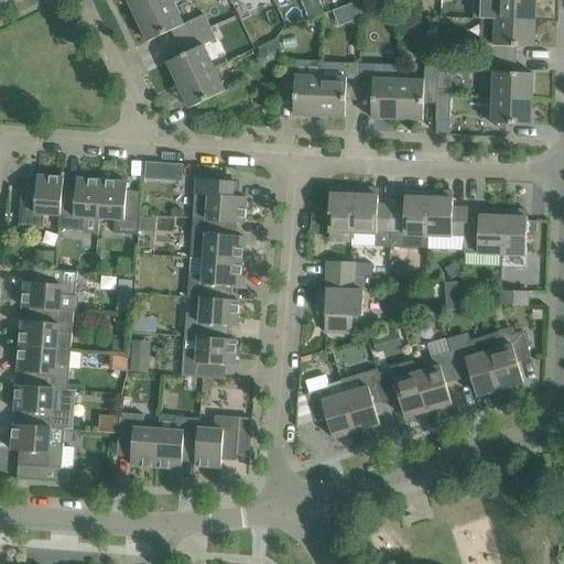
[(128,0),(138,19),(173,2),(172,0),(128,0)]
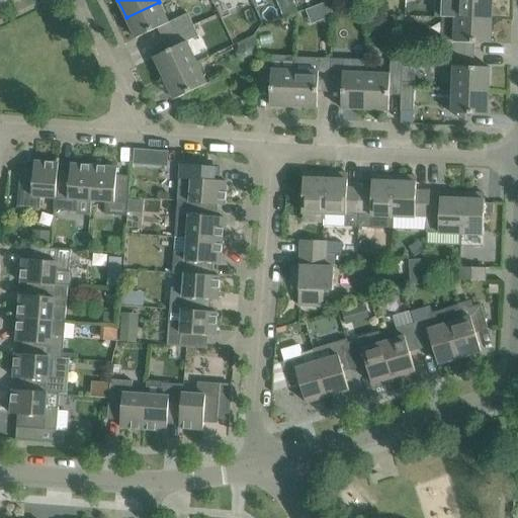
[(291,0),(286,0),(277,4),(283,19),(297,13),(291,0)]
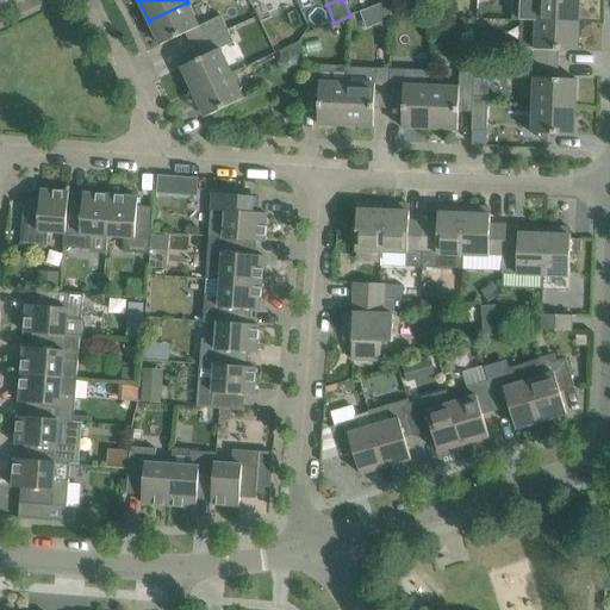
[(522,0),(522,22),(580,23),(580,0),(522,0)]
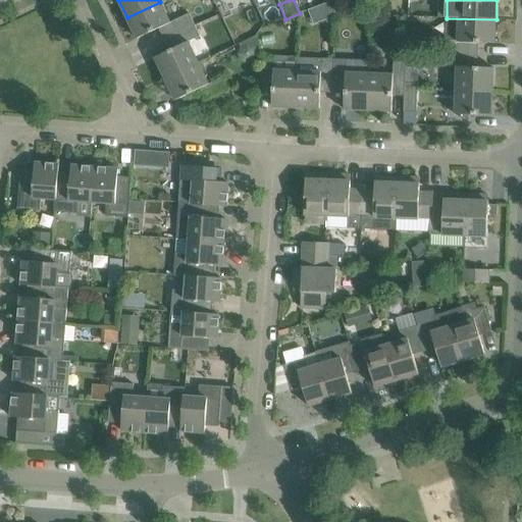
[(170,37),(196,25),(190,13),(170,22),(160,2),(127,17),(138,39),(165,25),(170,37)]
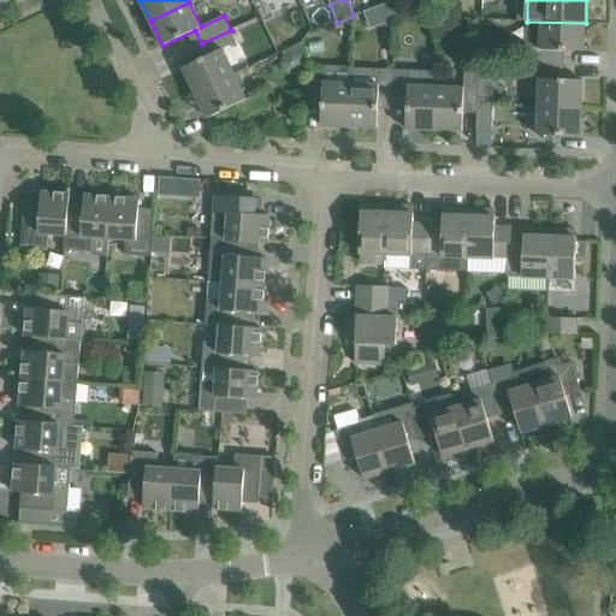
[(527,22),(525,64),(557,65),(558,51),(585,52),(586,23),(527,22)]
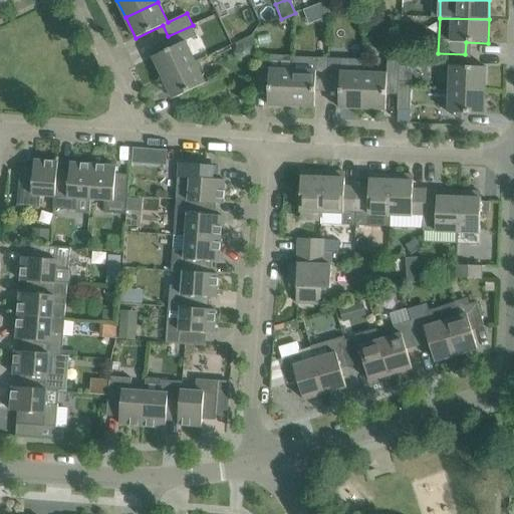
[(173,47),(153,57),(163,78),(197,62),(186,41),(198,35),(193,25),(168,36),(173,47)]
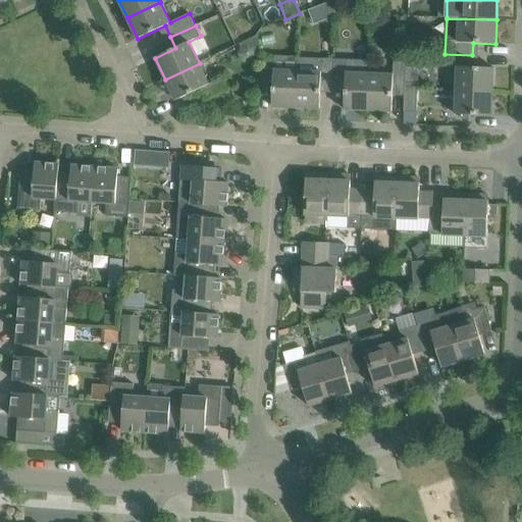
[(472,67),(472,55),(445,54),(445,66),(457,67),(457,91),(493,92),(494,68),(472,67)]
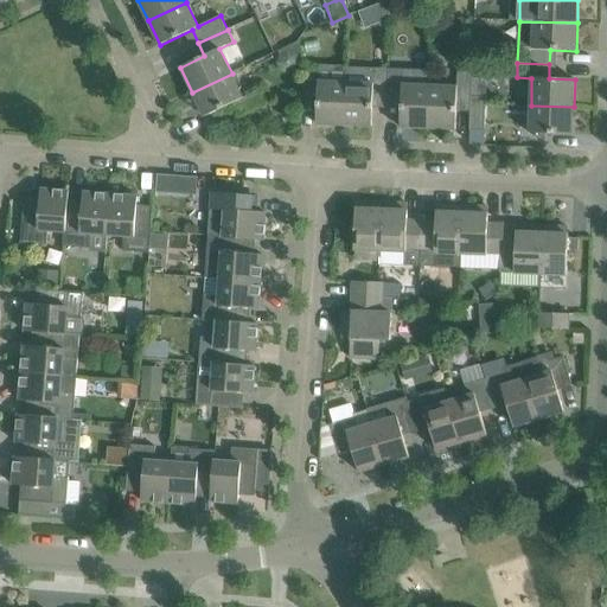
[(345,126),(346,83),(319,82),(320,66),(305,65),(304,98),(318,98),(317,125),(345,126)]
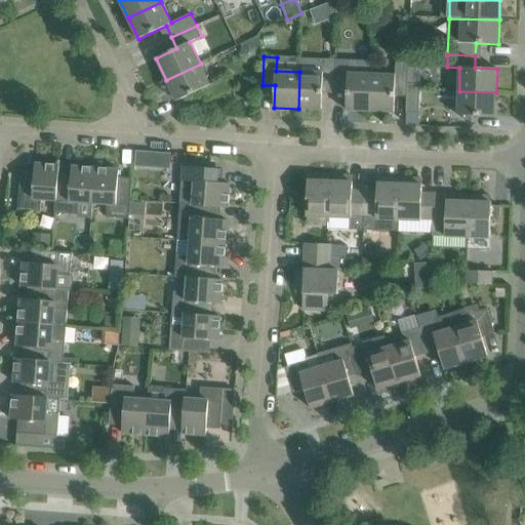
[(299,72),(298,109),(322,110),(323,87),(335,87),(336,59),(300,58),(299,72)]
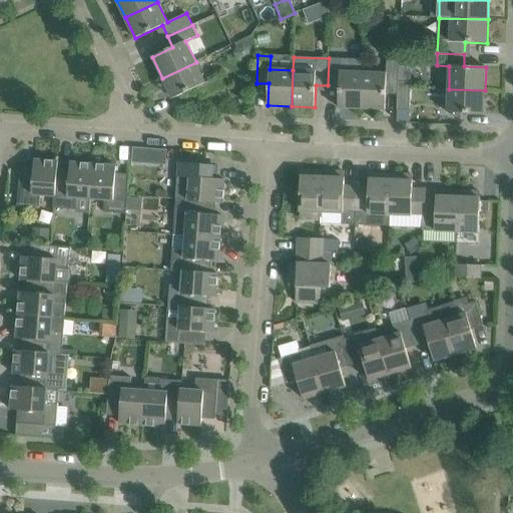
[(329,58),(328,85),(340,86),(339,108),(362,109),(364,72),(341,71),(341,59),(329,58)]
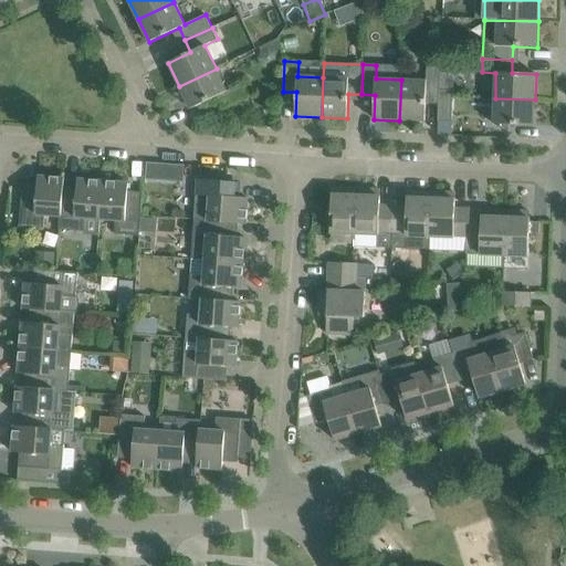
[(439,97),(440,91),(441,67),(427,66),(427,81),(401,80),(399,121),(426,122),(427,97),(439,97)]
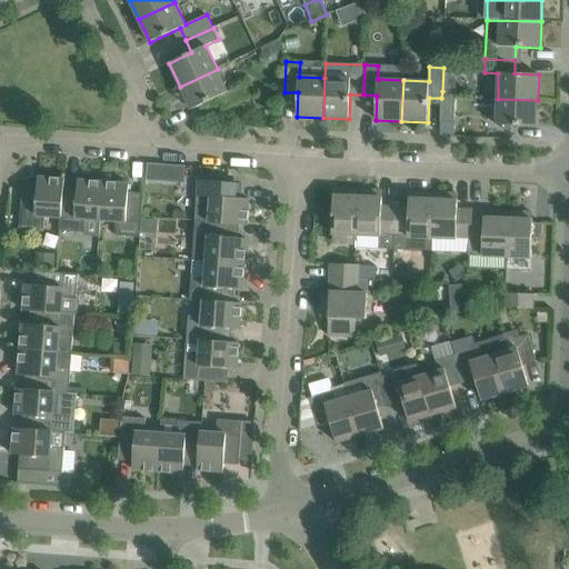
[(249,82),(245,85),(229,91),(218,69),(180,87),(192,110),(222,96),(228,108),(255,95),(249,82)]
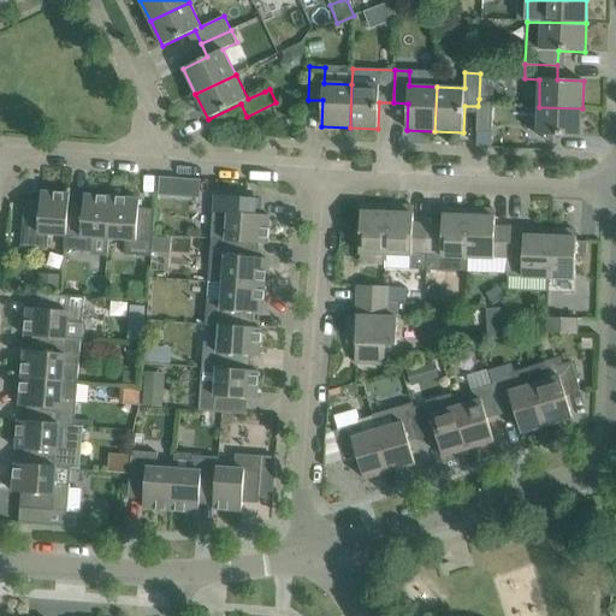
[(492,131),(493,107),(493,99),(479,99),(478,106),(478,131),(492,131)]
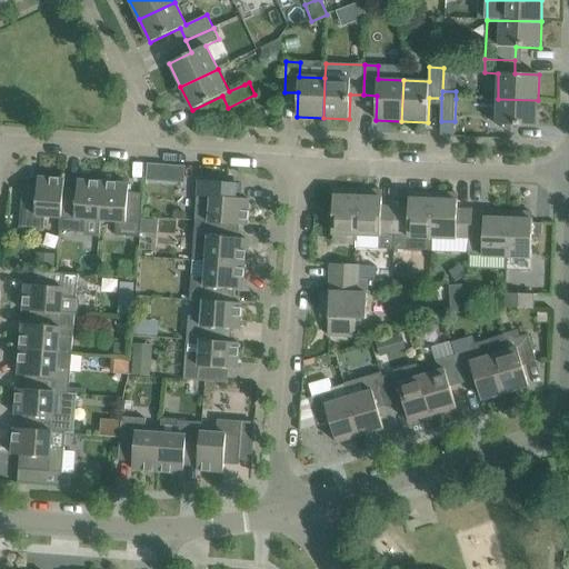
[(537,127),(538,100),(498,99),(497,125),(537,127)]
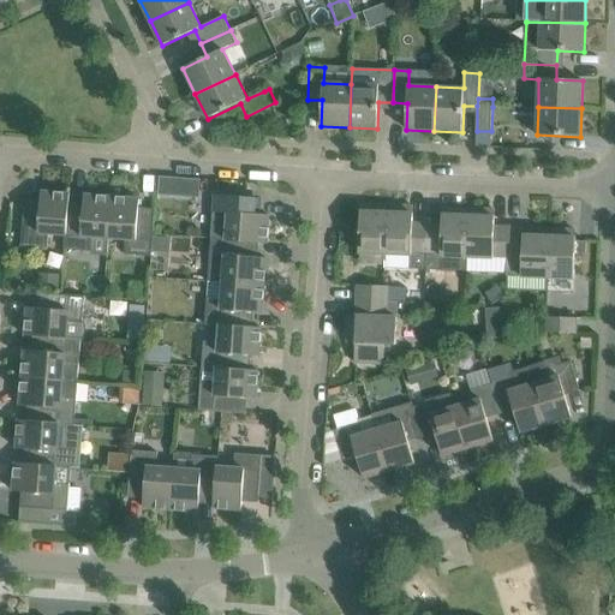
[(160,177),(157,195),(173,196),(174,178),(160,177)]
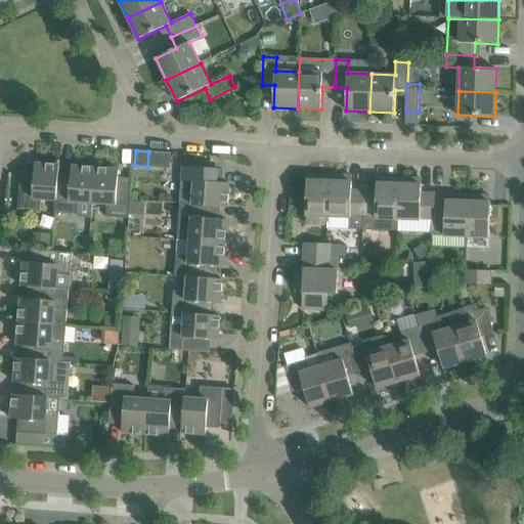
[(58,177),(59,177),(59,165),(36,164),(35,175),(22,174),(18,210),(41,212),(42,199),(55,201),(56,201),(58,177)]
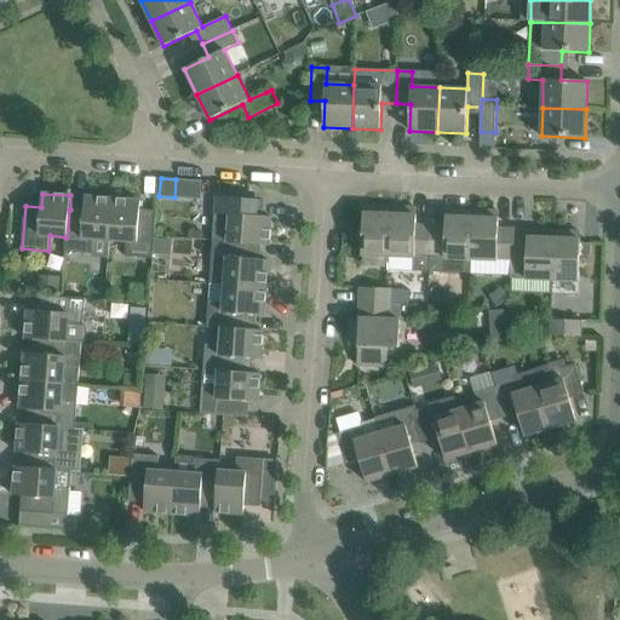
[(109,240),(113,199),(85,196),(84,211),(70,210),(69,210),(67,237),(65,237),(65,252),(91,253),(92,239),(109,240)]
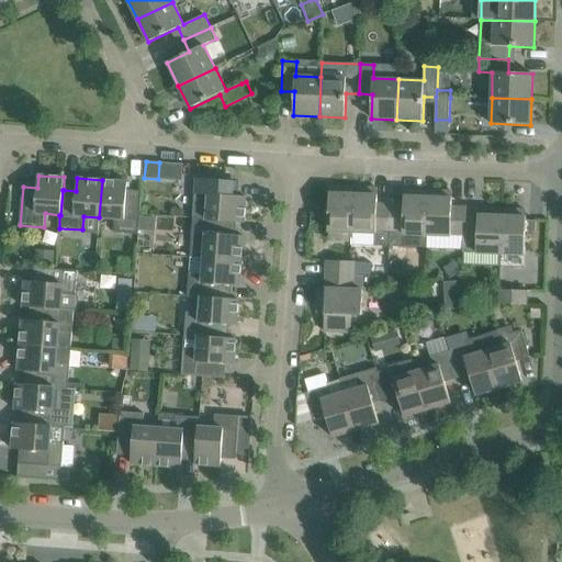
[(227,221),(227,222),(245,223),(246,197),(234,195),(234,181),(197,179),(193,217),(206,218),(206,220),(227,221)]
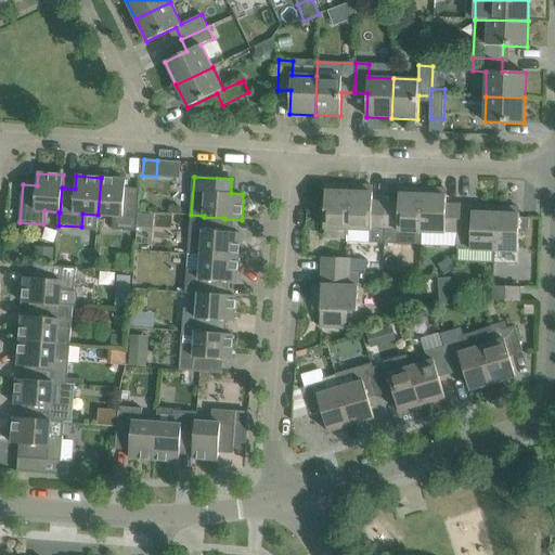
[(101,178),(98,215),(114,216),(113,230),(137,231),(140,194),(125,193),(126,180),(101,178)]
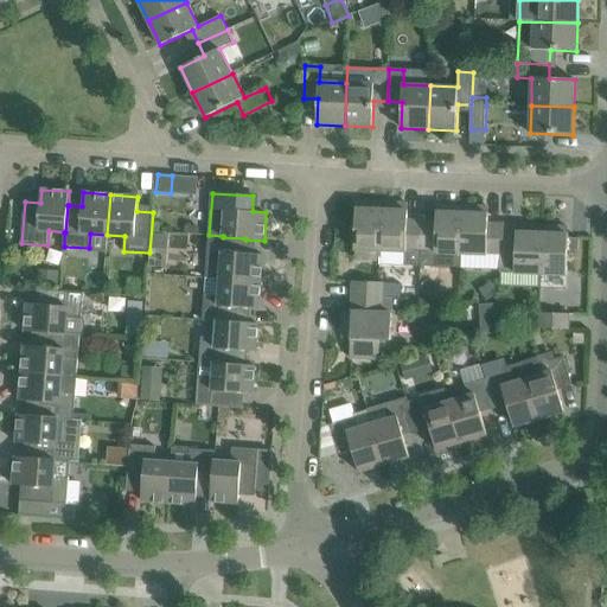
[(356,202),(355,249),(356,249),(371,250),(371,261),(379,261),(379,264),(382,203),(356,202)]
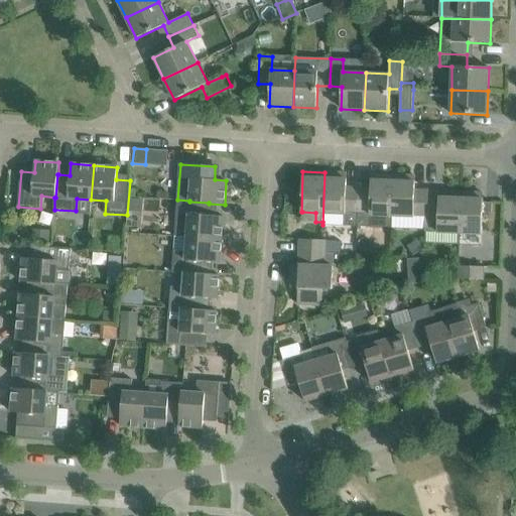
[(357,226),(359,188),(347,188),(347,173),(325,172),(323,225),(357,226)]
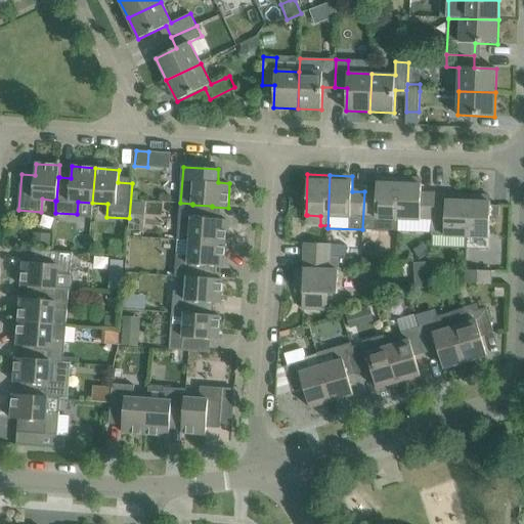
[(364,191),(362,229),(397,230),(398,219),(399,178),(377,177),(377,192),(364,191)]
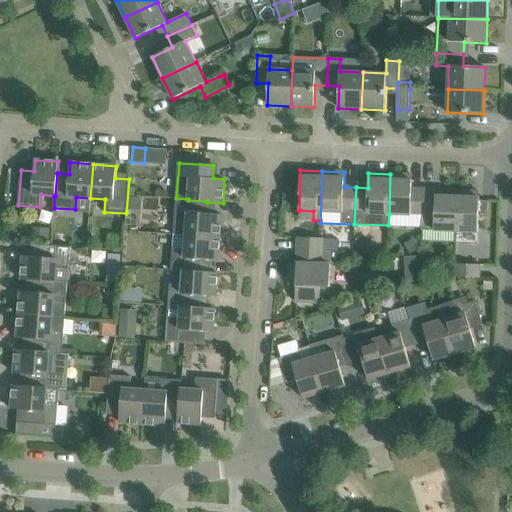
[(423,215),(424,190),(412,190),(412,175),(390,174),(389,214),(411,215),(411,214),(423,215)]
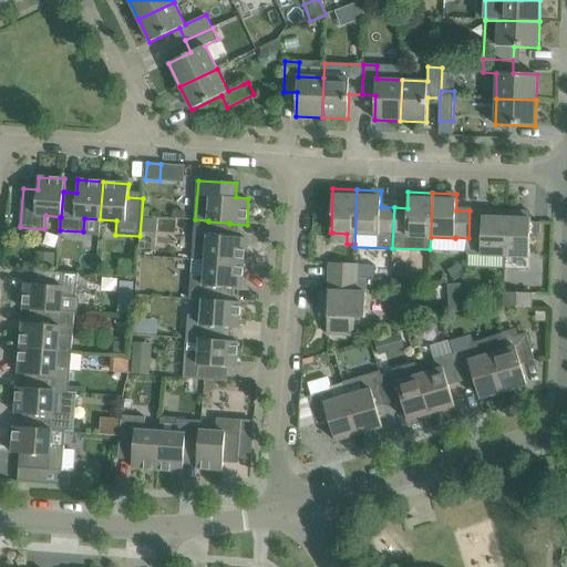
[(468,238),(467,255),(481,255),(505,256),(507,212),(470,210),(468,238)]
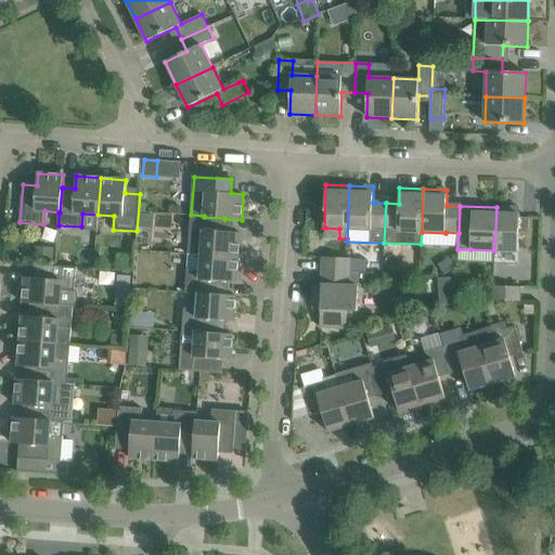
[(497,207),(494,250),(497,250),(518,252),(519,229),(529,230),(530,218),(519,218),(520,208),(497,207)]
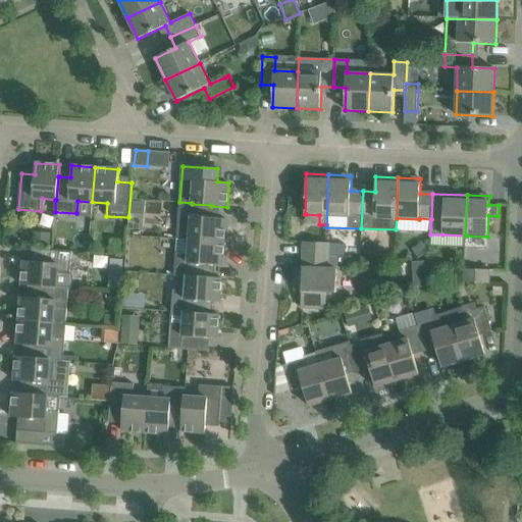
[(144,215),(145,202),(129,201),(128,214),(144,215)]
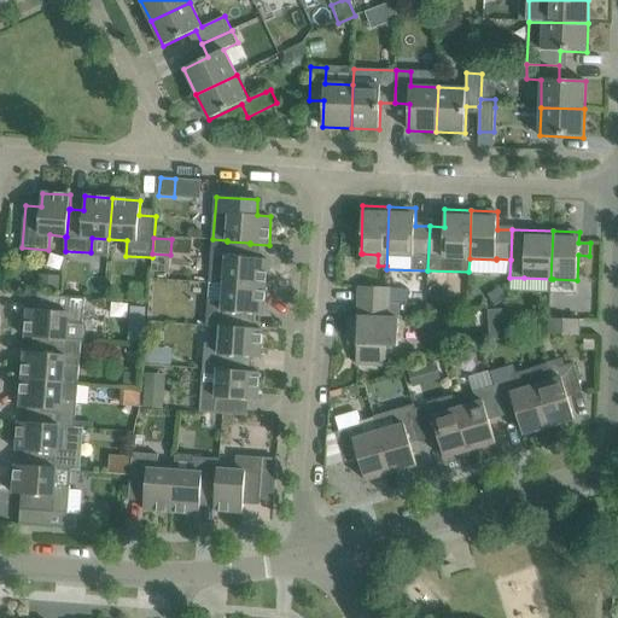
[(249,258),(250,244),(250,243),(227,242),(227,240),(213,239),(210,283),(266,287),(268,260),(249,258)]
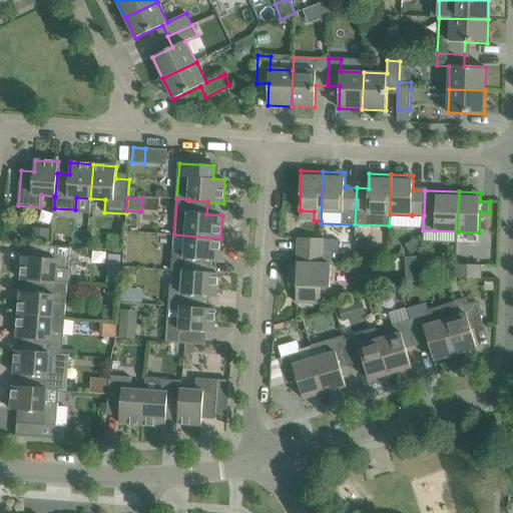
[(50,229),(33,228),(32,241),(49,243),(50,229)]
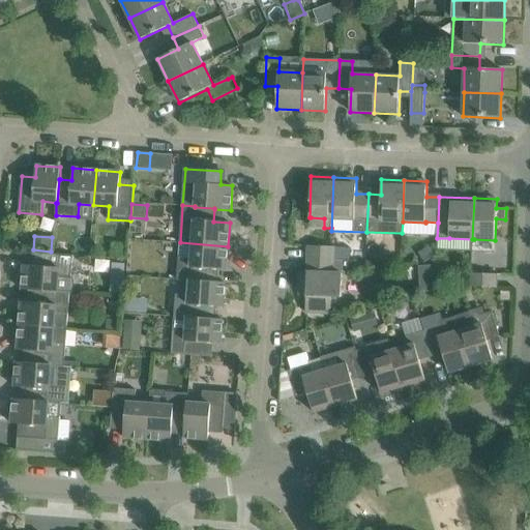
[(226,270),(228,246),(180,242),(177,281),(189,282),(189,281),(213,282),(214,269),(226,270)]
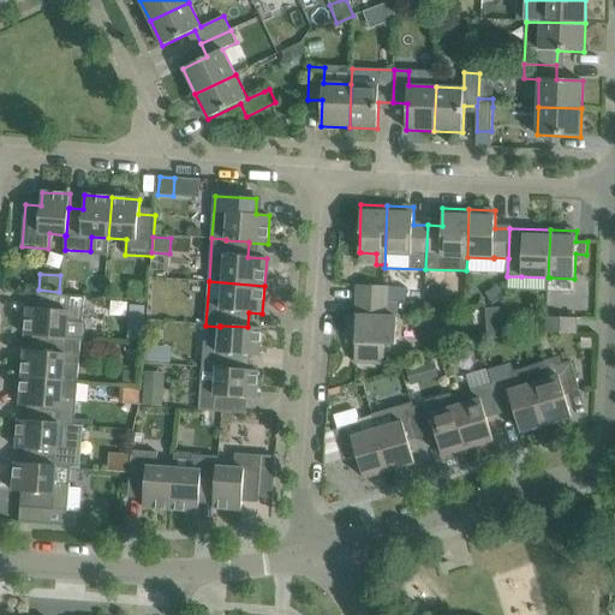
[(357,300),(388,302),(388,287),(358,285),(357,300)]
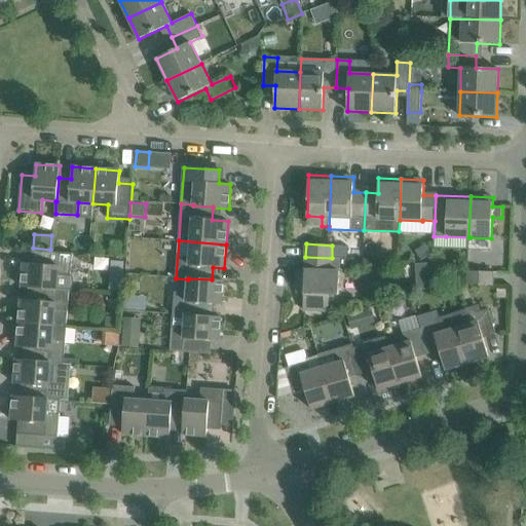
[(426,245),(415,252),(421,261),(433,255),(426,245)]
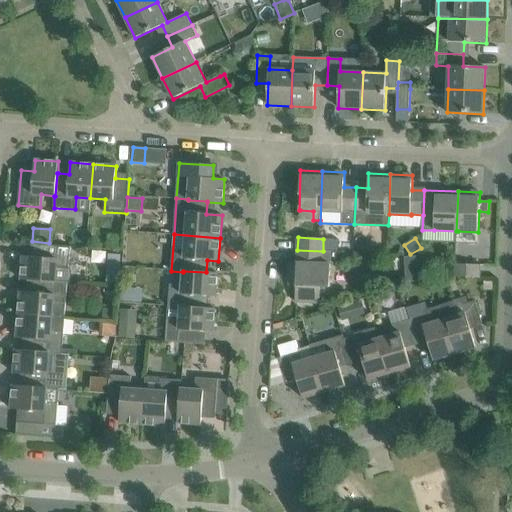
[(69,267),(71,246),(36,244),(35,257),(23,256),(21,280),(33,281),(33,280),(68,283),(68,282),(70,283),(71,281),(72,279),(72,276),(72,273),(71,267),(69,267)]
